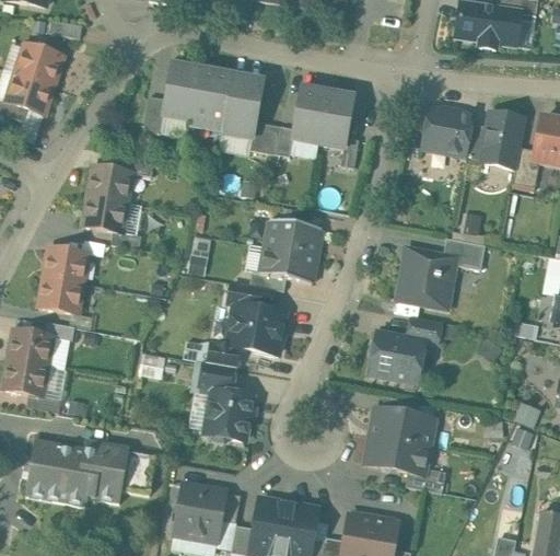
[(258,0),(345,13),(346,0),(258,0)]
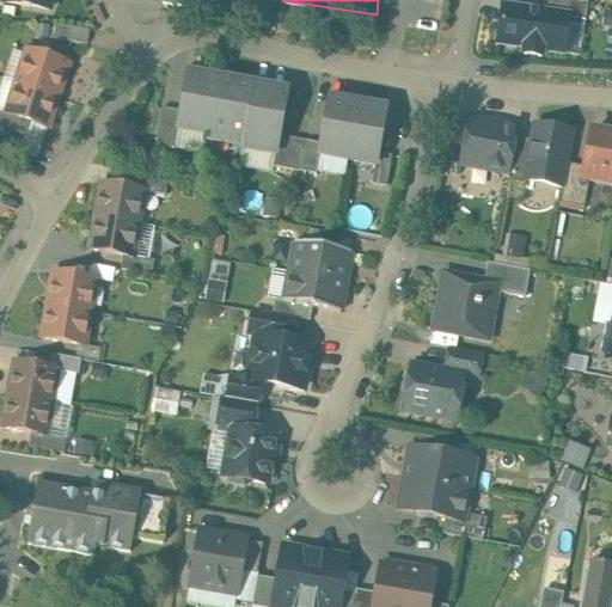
[(546,0),(545,8),(569,12),(568,19),(585,22),(587,0),(546,0)]
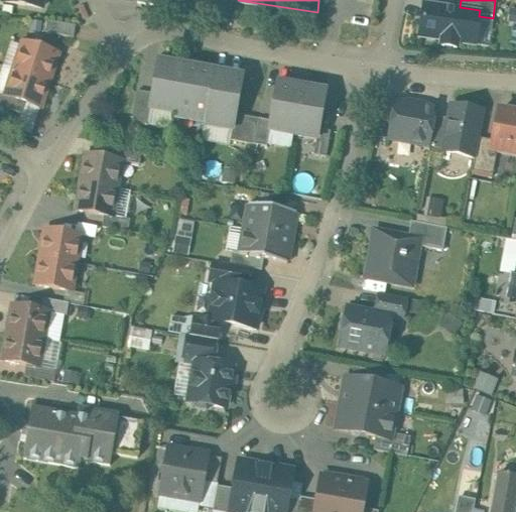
[(460,7),(423,1),(419,33),(441,36),(440,42),(457,44),(458,39),(475,41),(479,16),(480,10),(460,7)]
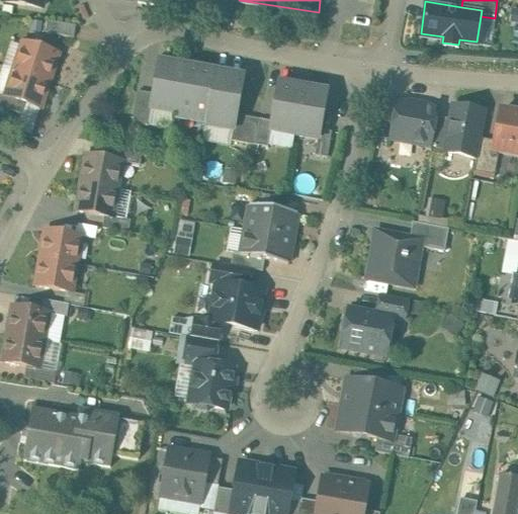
[(76,22),(48,18),(46,30),(74,34),(76,22)]
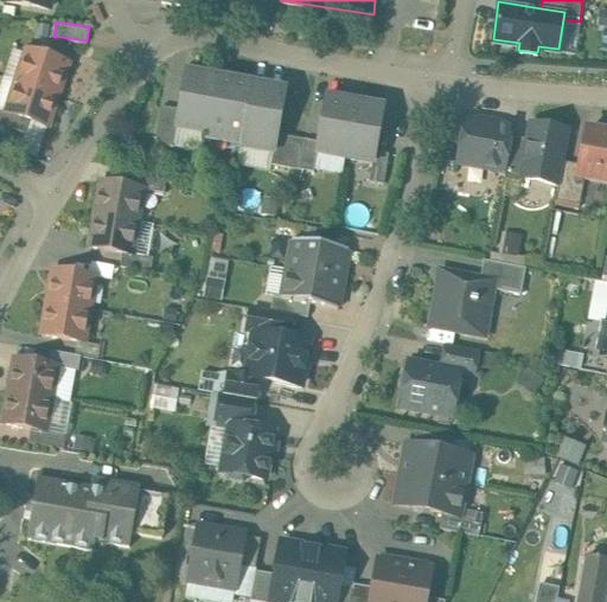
[(68,61),(27,47),(17,78),(57,91),(68,61)]
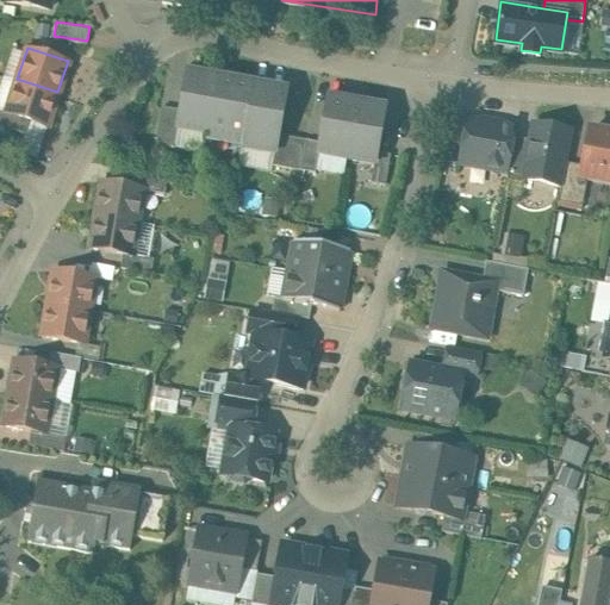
[(217,75),(187,70),(180,107),(176,126),(178,126),(207,131),(217,75)]
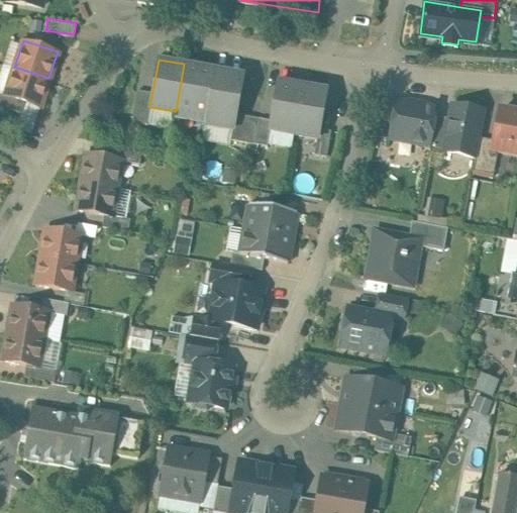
[(214,69),(184,64),(176,111),(176,115),(205,120),(214,69)]
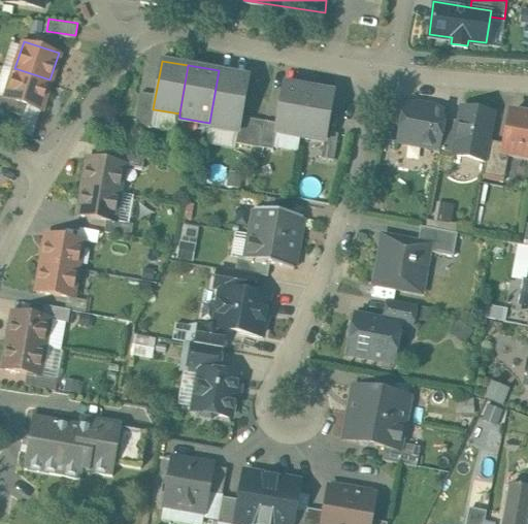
[(50,79),(14,68),(5,95),(5,96),(25,102),(40,107),(50,79)]
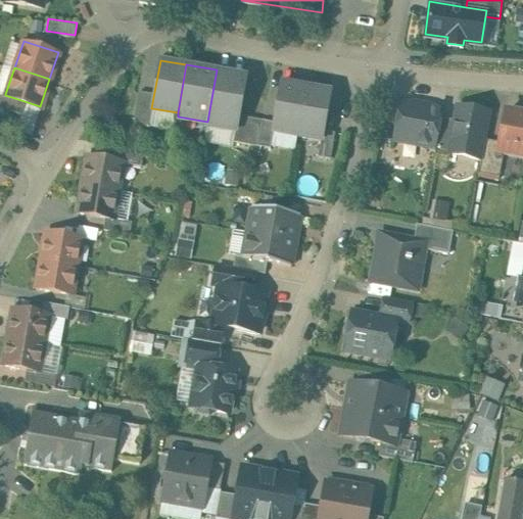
[(244,75),(217,69),(207,122),(207,124),(235,129),(238,113),(244,75)]
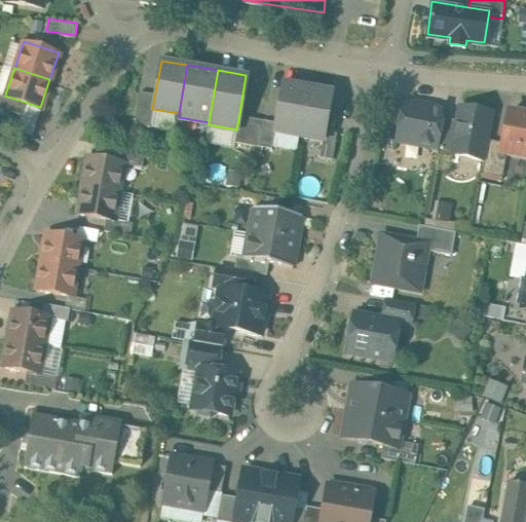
[(307,86),(283,82),(275,120),(273,131),(274,131),(298,135),(307,86)]
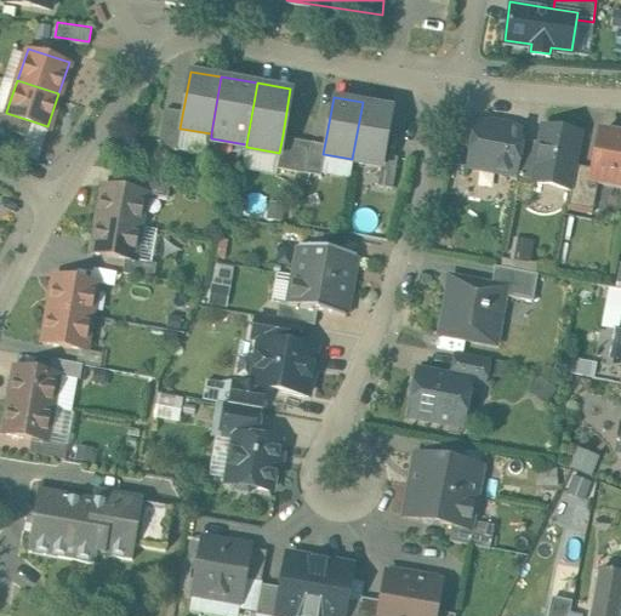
[(391,107),(363,102),(352,159),(380,164),(381,164),(383,152),(391,107)]
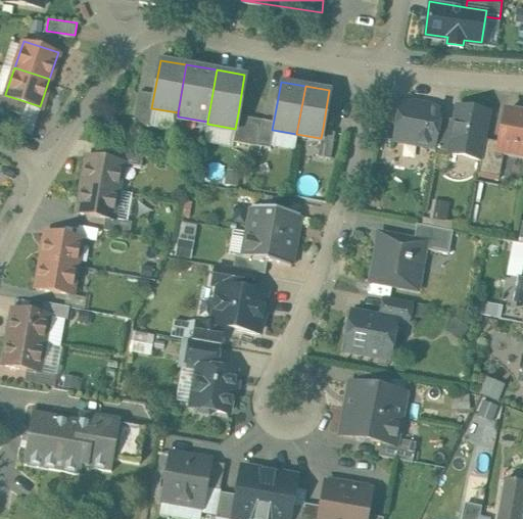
[(154,92),(138,89),(133,122),(149,125),(152,108),(151,108),(154,92)]
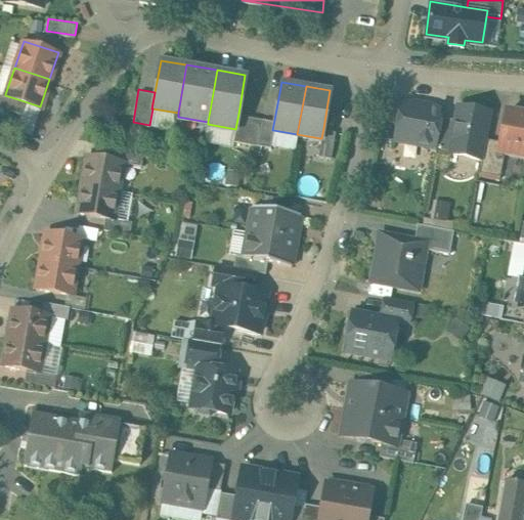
[(25,101),(5,95),(5,94),(0,92),(0,105),(20,113),(25,101)]
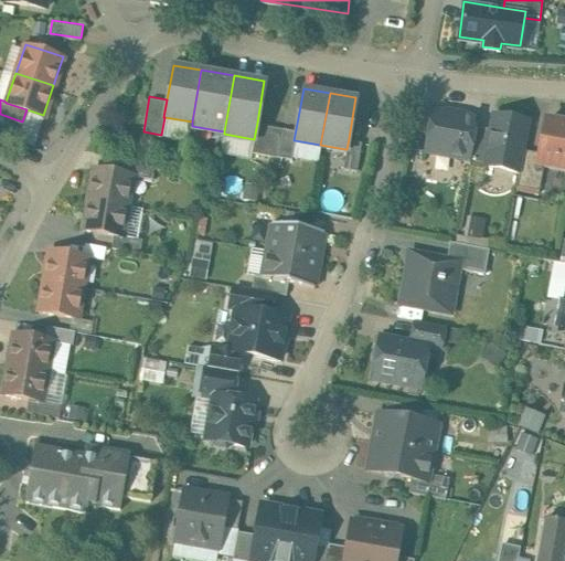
[(455,112),(433,107),(424,149),(469,157),(470,157),(477,124),(478,116),(465,113),(465,110),(456,109),(455,112)]
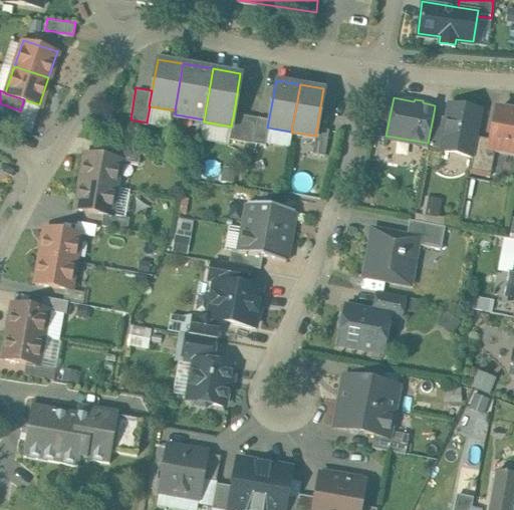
[(481,108),(448,102),(446,114),(440,148),(441,148),(473,154),(476,135),(481,108)]
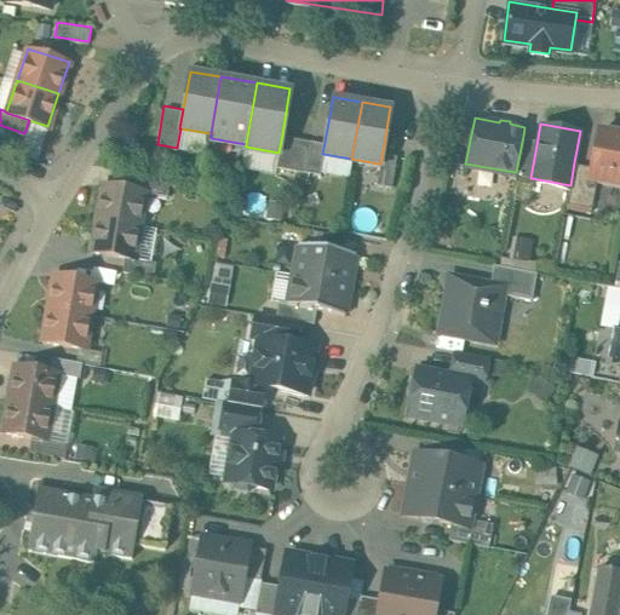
[(619,132),(601,128),(595,157),(593,157),(591,166),(589,178),(596,179),(619,183),(619,132)]
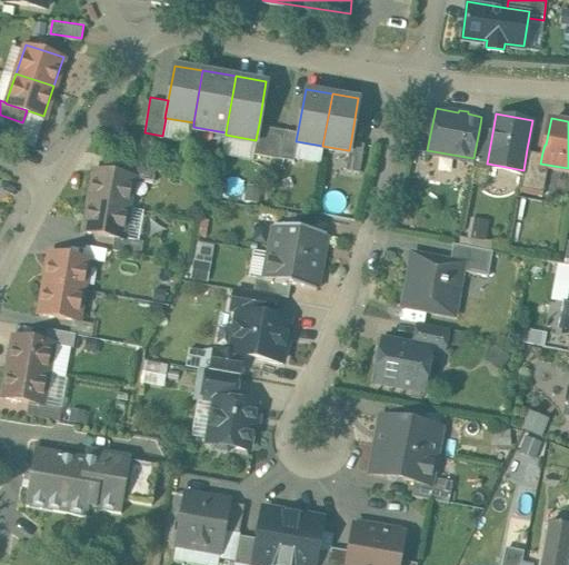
[(285,128),(259,124),(256,140),(253,151),(280,157),(285,128)]
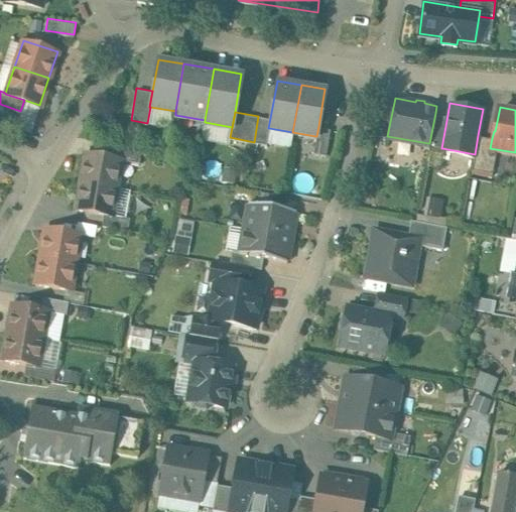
[(447,115),(435,113),(429,143),(428,143),(427,149),(442,151),(442,148),(441,148),(447,115)]
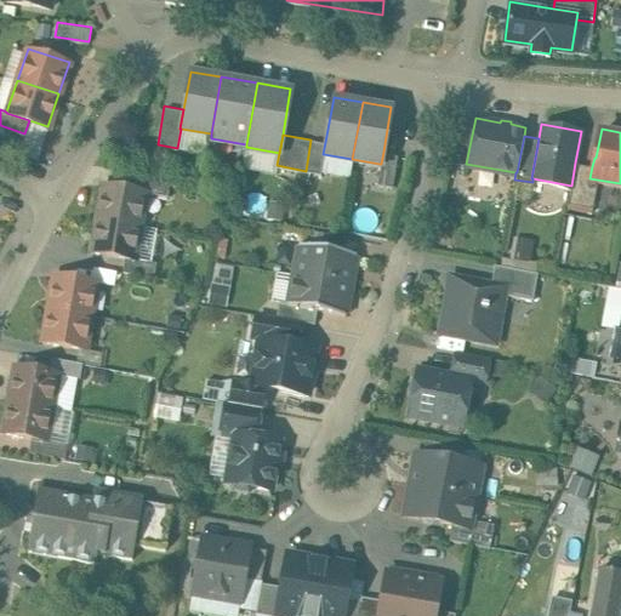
[(325,142),(311,140),(306,171),(320,174),(324,154),(323,154),(325,142)]
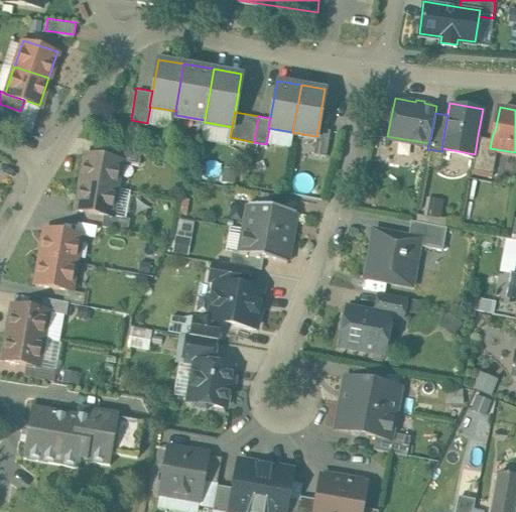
[(330,129),(318,126),(316,136),(315,136),(313,152),(326,154),(330,129)]
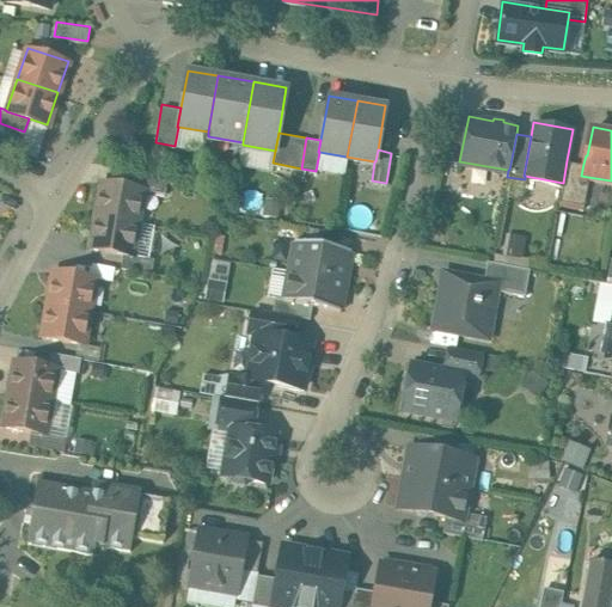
[(583,164),(567,160),(563,183),(560,200),(583,203),(588,177),(581,176),(583,164)]
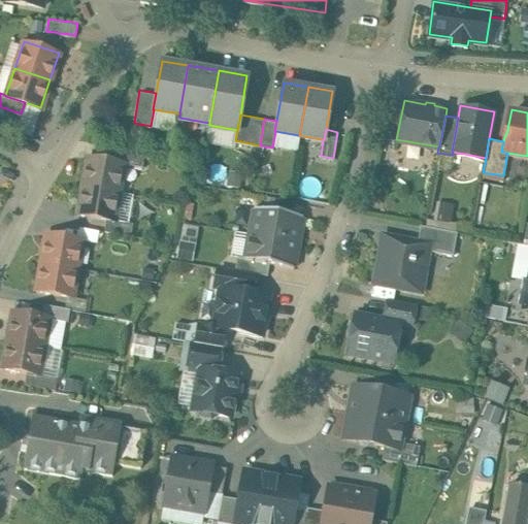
[(144,153),(118,149),(116,160),(124,162),(142,165),(144,153)]
